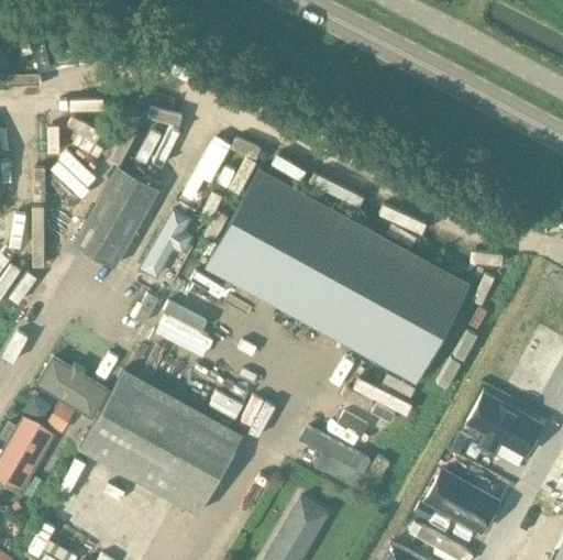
[(77,185),(90,163),(59,143),(45,166),(77,185)]
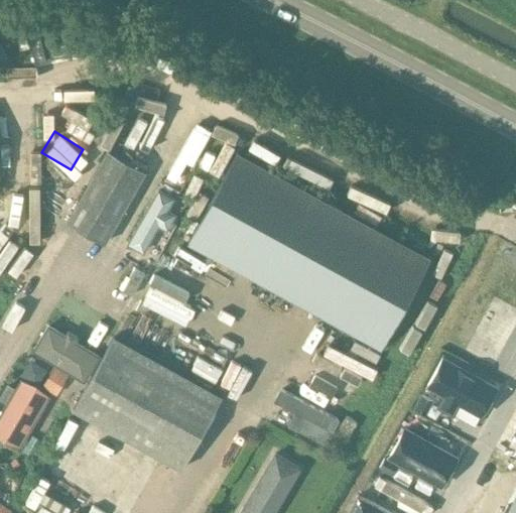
[(108,152),(67,225),(104,246),(145,173),(108,152)]
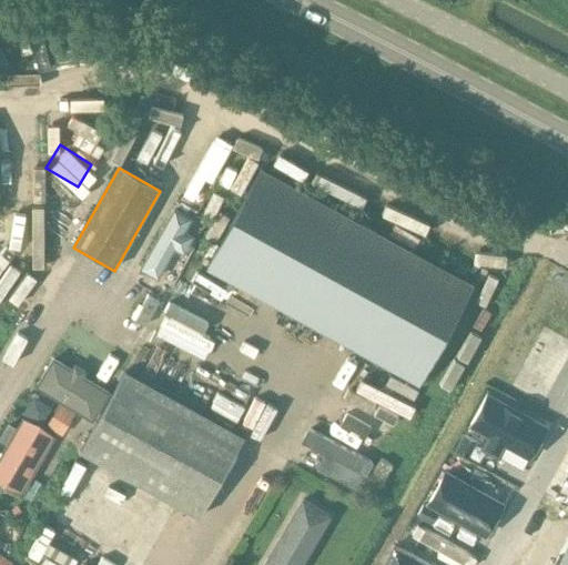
[(474,285),(261,170),(205,271),(418,387),(474,285)]
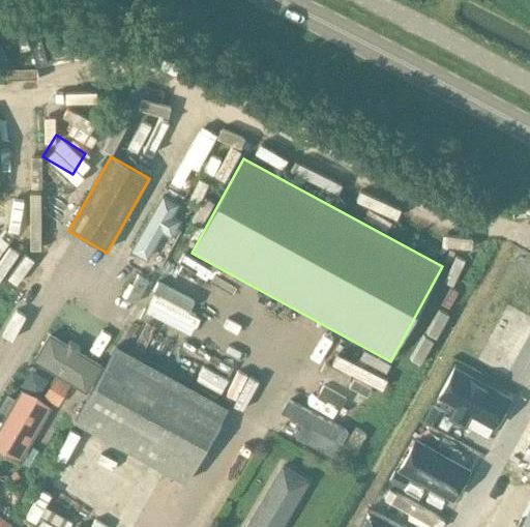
[(163,199),(133,253),(147,261),(163,233),(171,238),(179,224),(171,218),(178,207),(163,199)]
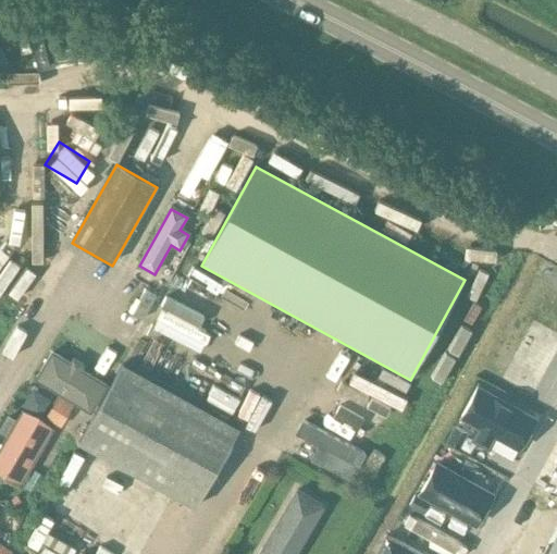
[(556,211),(553,209),(480,342),(551,381),(556,368),(556,211)]
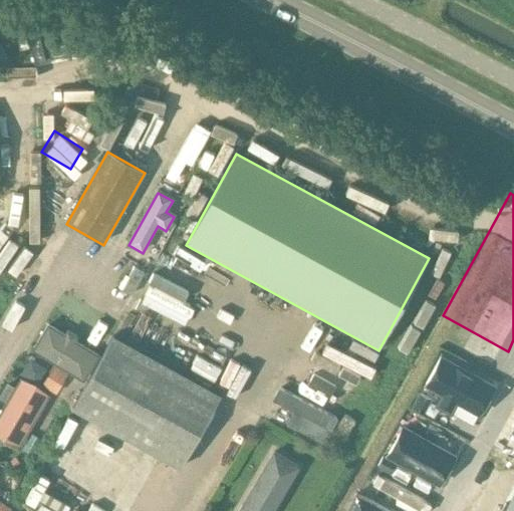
[(354,206),(351,216),(374,224),(378,215),(354,206)]
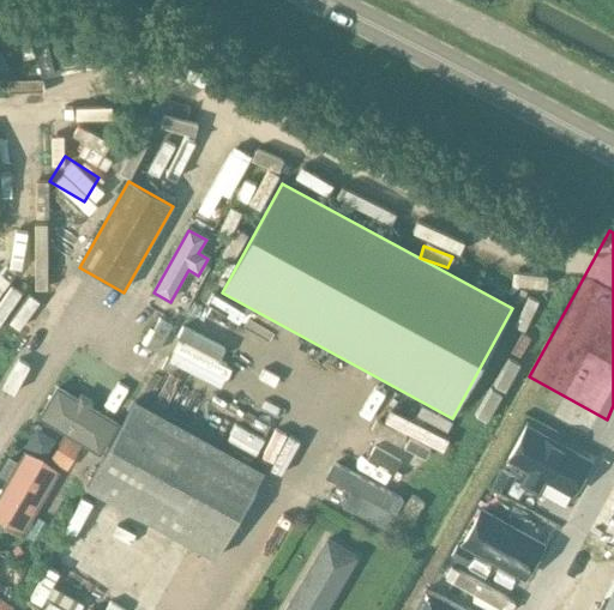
[(206,287),(191,310),(221,330),(236,307),(206,287)]
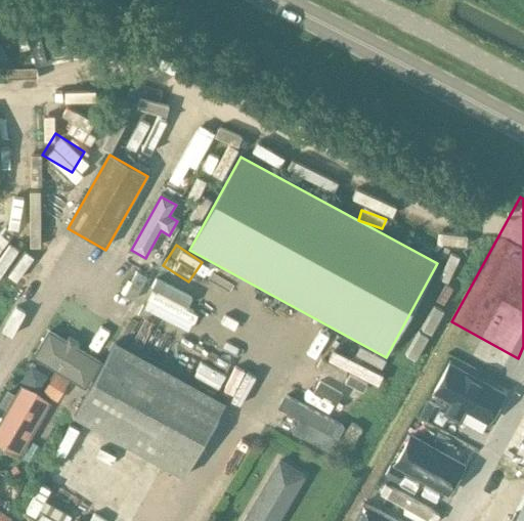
[(134,274),(124,295),(135,301),(145,279),(134,274)]
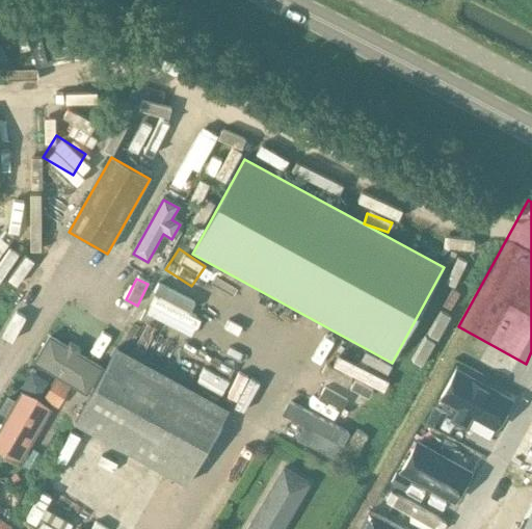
[(72,311),(61,328),(108,356),(118,340),(72,311)]
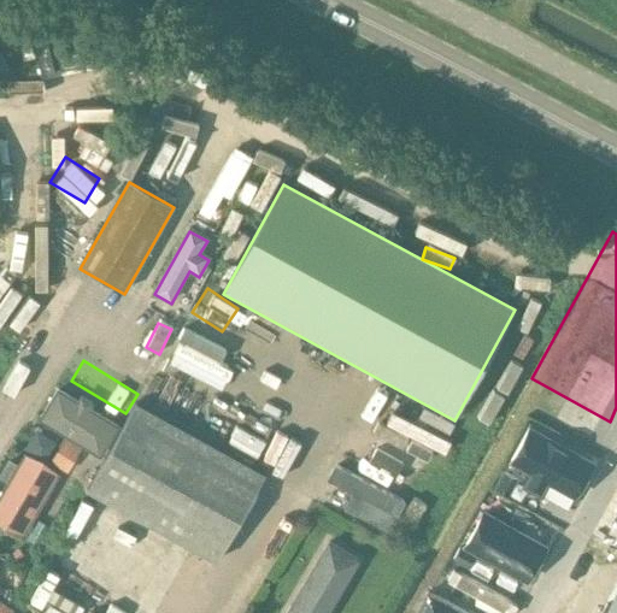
[(532,378),(488,454),(568,500),(610,422),(532,378)]
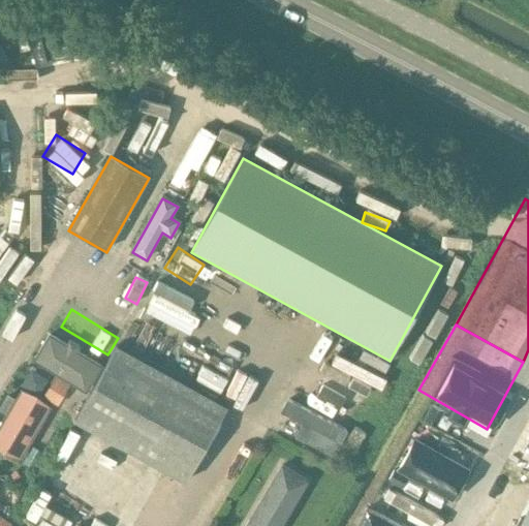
[(66,344),(49,334),(33,362),(87,395),(103,366),(79,350),(81,346),(68,340),(66,344)]
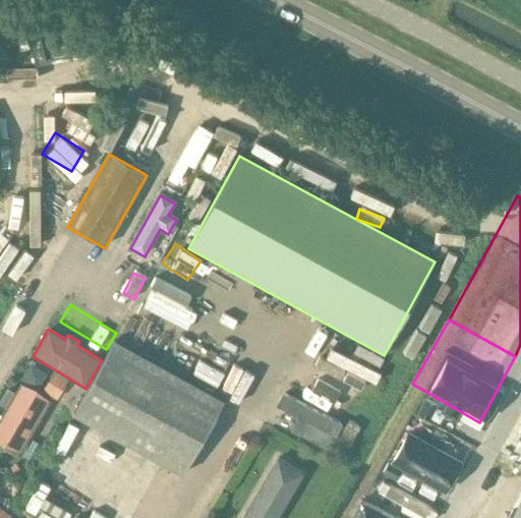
[(115,343),(88,392),(74,416),(182,476),(224,403),(115,343)]
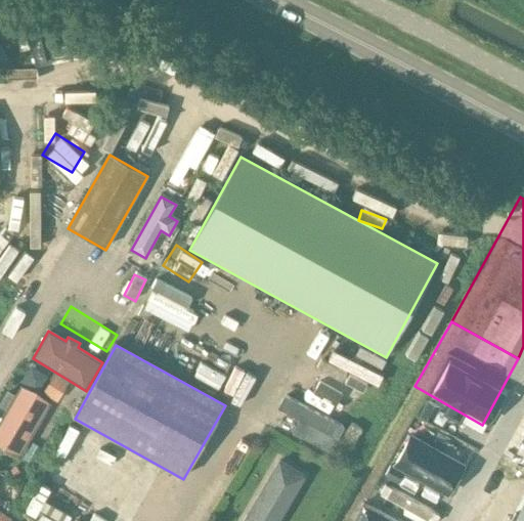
[(220,391),(227,378),(201,363),(193,377),(220,391)]
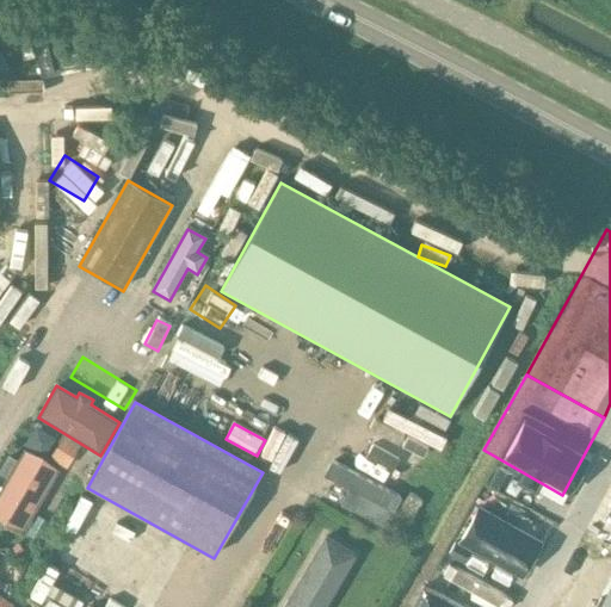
[(67,471),(81,445),(63,435),(49,462),(67,471)]
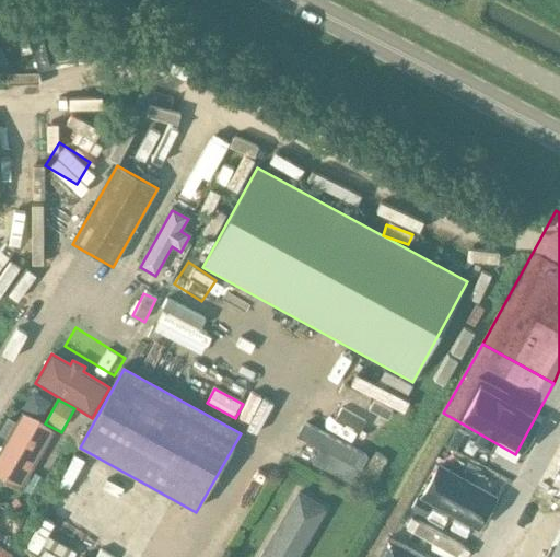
[(353,444),(366,421),(340,407),(328,431),(353,444)]
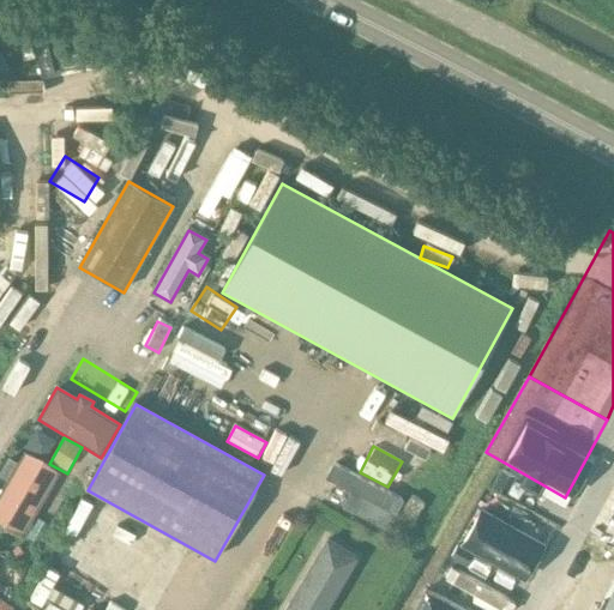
[(565,497),(486,452),(446,526),(527,572),(565,497)]
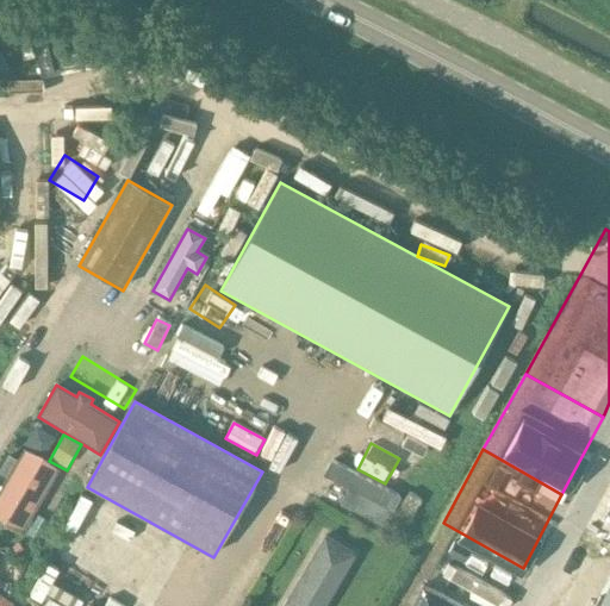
[(10,479),(0,495),(0,516),(24,530),(57,472),(24,454),(18,464),(10,460),(1,474),(10,479)]
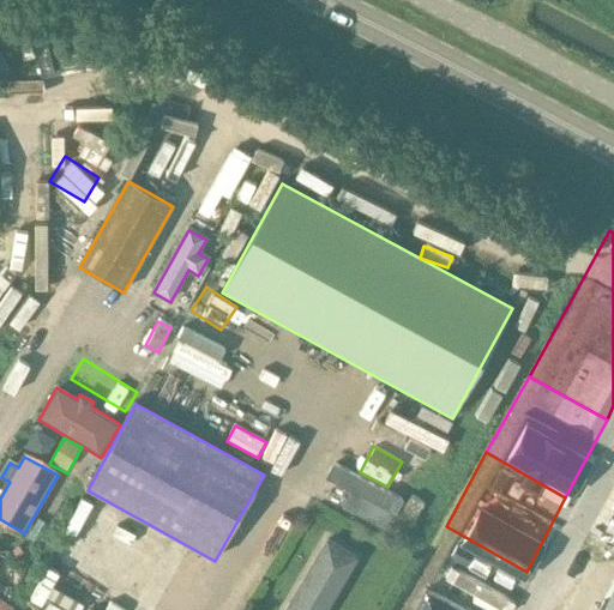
[(333,464),(325,478),(351,493),(343,508),(387,531),(404,501),(333,464)]
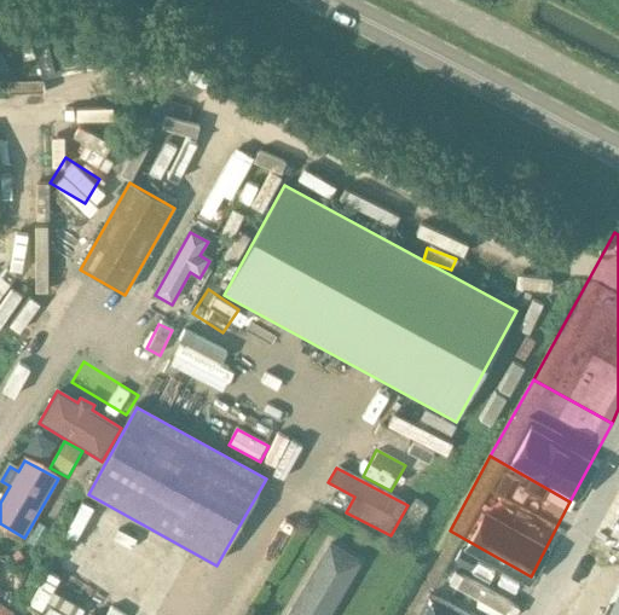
[(80,505),(63,537),(73,541),(90,511),(80,505)]
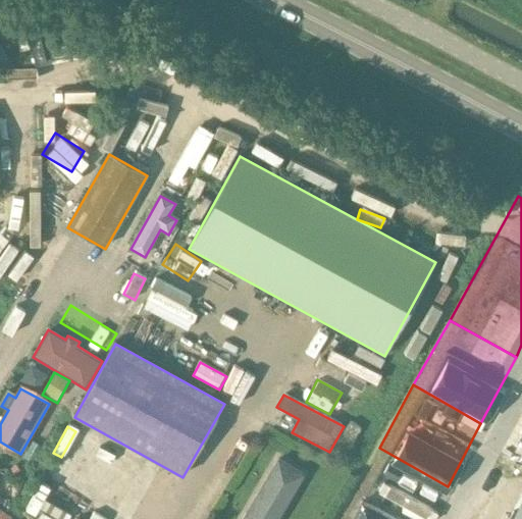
[(430,518),(448,486),(379,448),(346,511),(359,518),(430,518)]
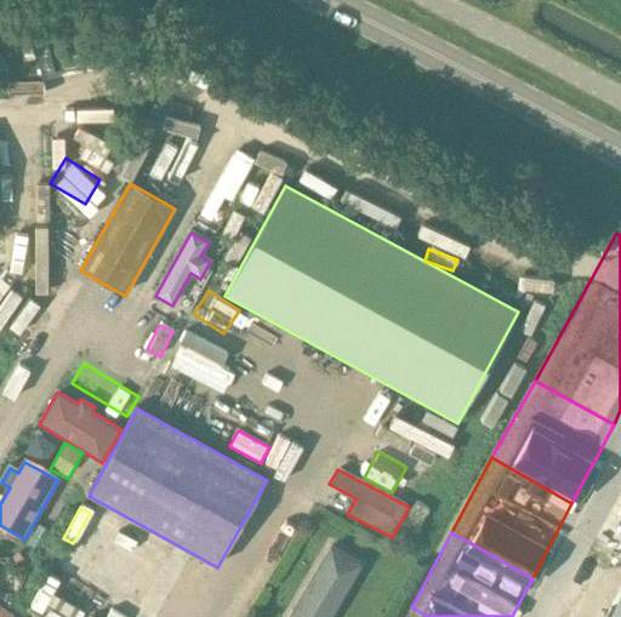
[(103,581),(141,600),(164,558),(126,538),(103,581)]
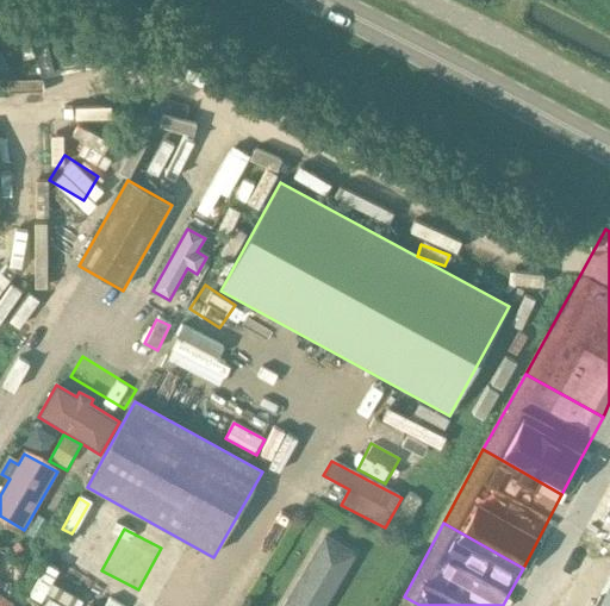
[(100,531),(88,553),(98,556),(109,536),(100,531)]
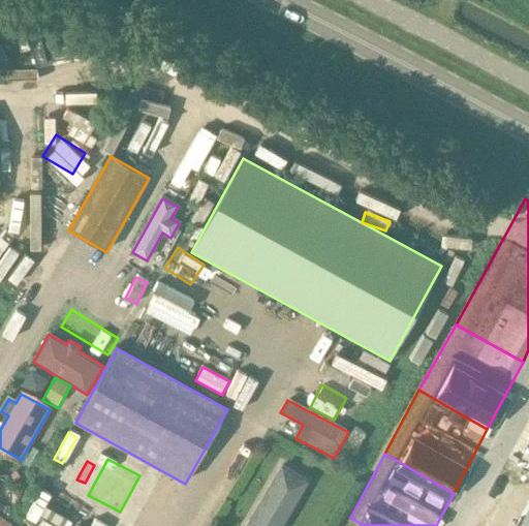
[(283,525),(310,482),(282,465),(246,525),(283,525)]
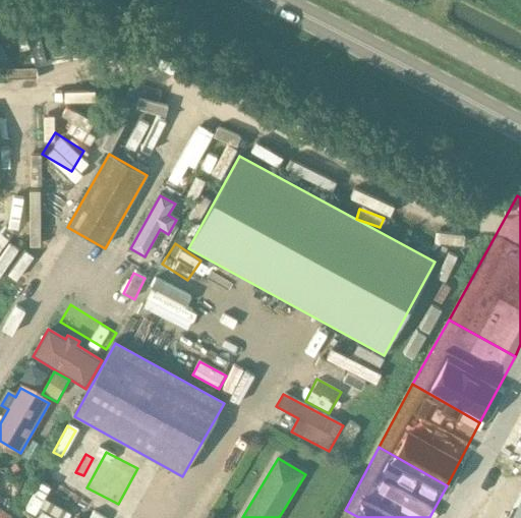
[(201,517),(223,483),(214,478),(189,517),(201,517)]
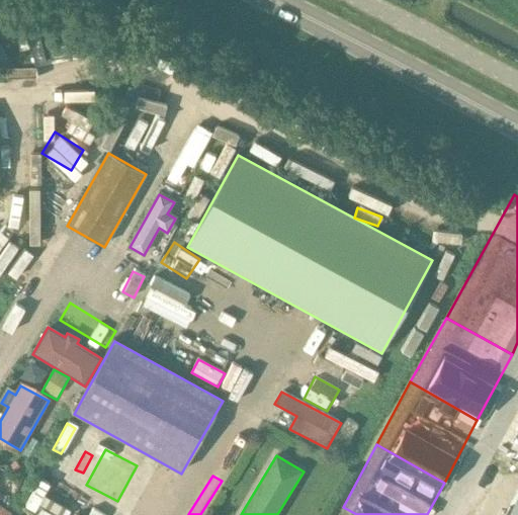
[(34,514),(32,513),(50,485),(37,478),(15,514),(34,514)]
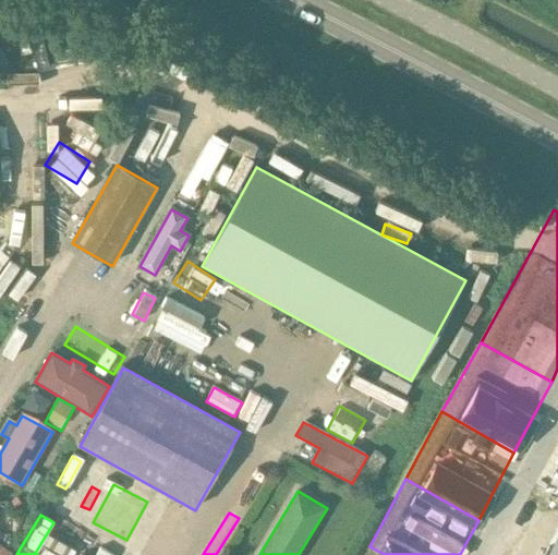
[(557,554),(557,515),(536,554),(557,554)]
